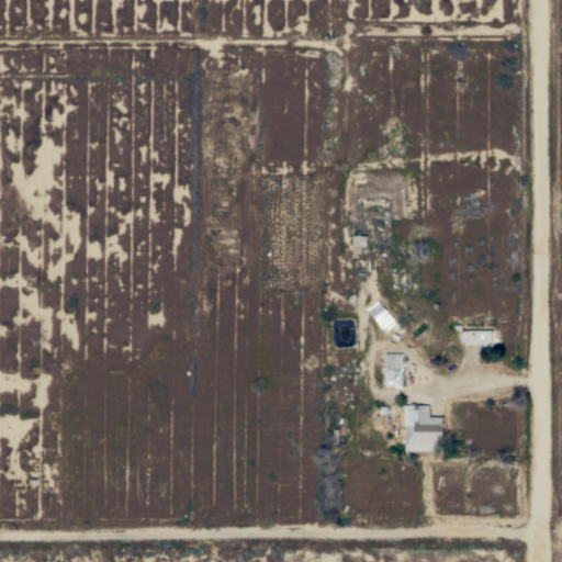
[(367,247),(361,247),(361,254),(355,254),(353,236),(367,236),(367,247)]
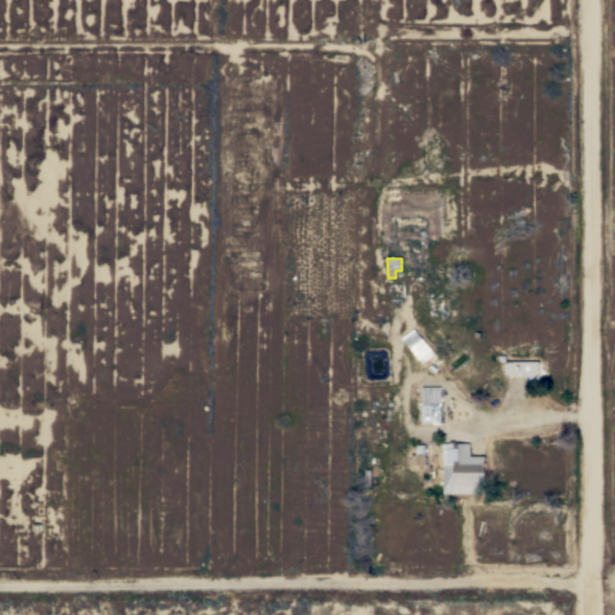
[(423,363),(402,338),(415,329),(441,362),(435,366),(437,369),(435,372),(429,368),(431,364),(427,360),(423,363)]
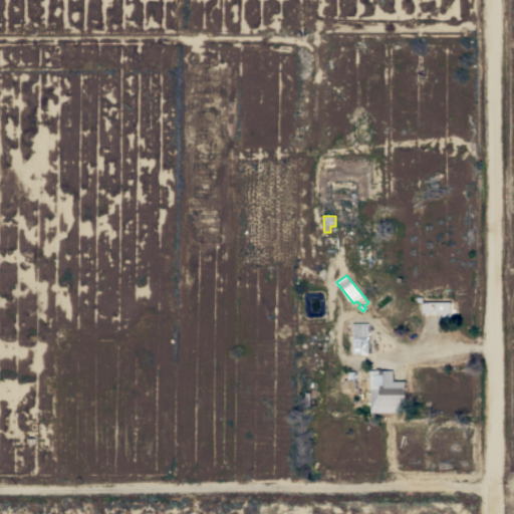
[(451,302),(451,321),(441,321),(441,313),(423,313),(423,302),(451,302)]
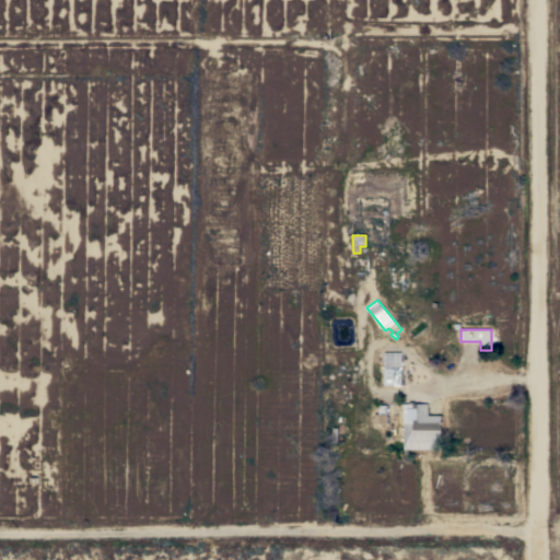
[(383,369),(401,369),(401,385),(384,385),(383,369)]
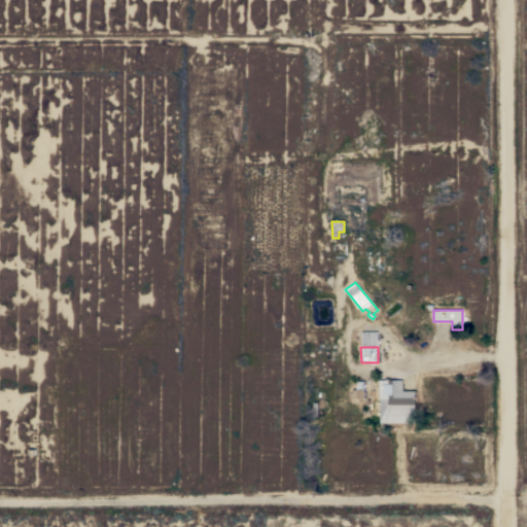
[(402,380),(402,391),(415,391),(415,405),(398,405),(398,415),(386,414),(386,403),(384,403),(384,398),(379,398),(379,380),(384,380),(385,378),(389,378),(391,380),(402,380)]
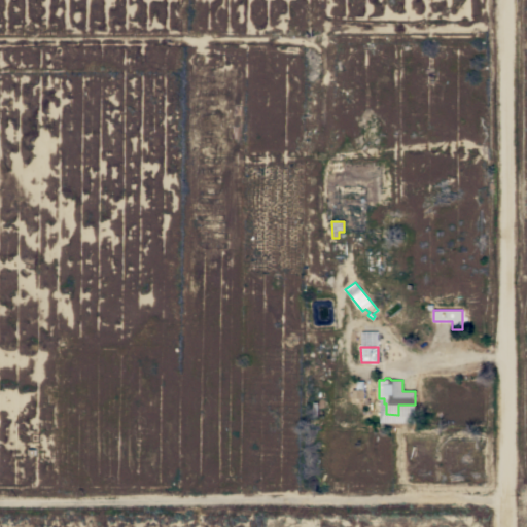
[(363,398),(352,398),(352,390),(356,390),(356,384),(363,384),(363,398)]
